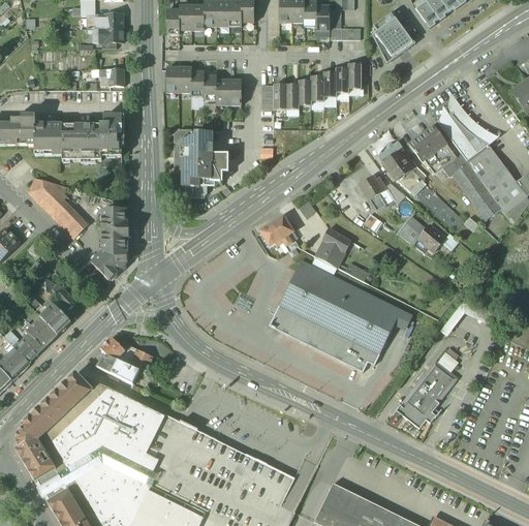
[(242,1),(242,22),(254,22),(254,0),(242,0),(242,1)]
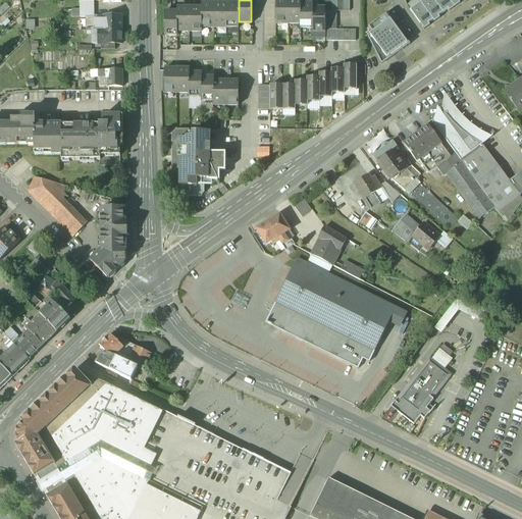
[(312,27),(313,6),(313,2),(301,2),(301,0),(275,0),(275,21),(300,22),(300,26),(312,27)]
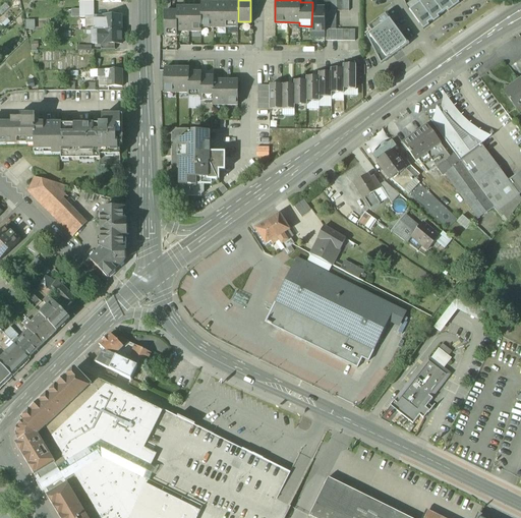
[(325,0),(325,6),(325,31),(325,39),(355,39),(355,27),(336,26),(336,8),(349,8),(349,0),(325,0)]
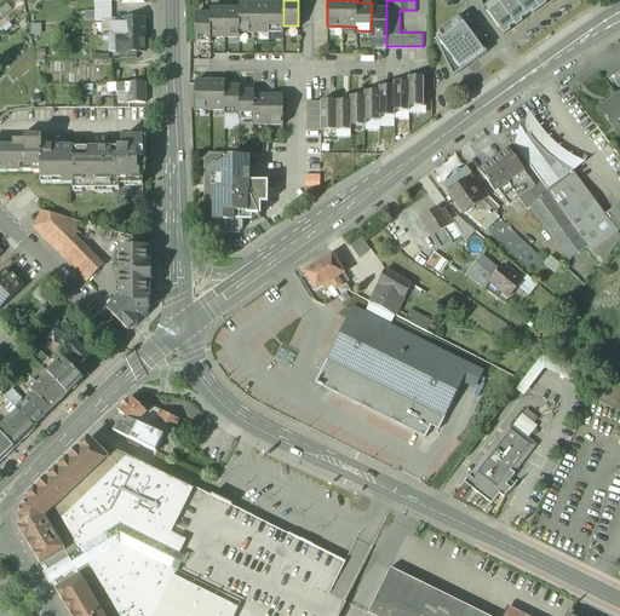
[(509,26),(514,22),(499,0),(487,9),(504,33),(511,28),(509,26)]
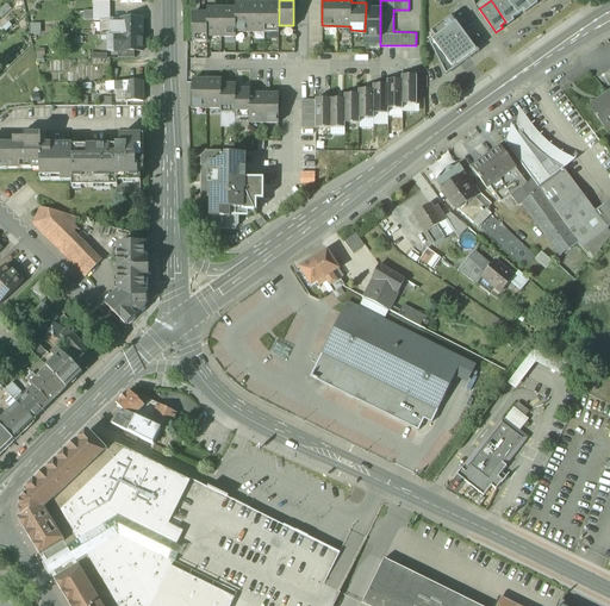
[(512,17),(518,13),(509,0),(491,0),(505,22),(508,24),(515,19),(512,17)]
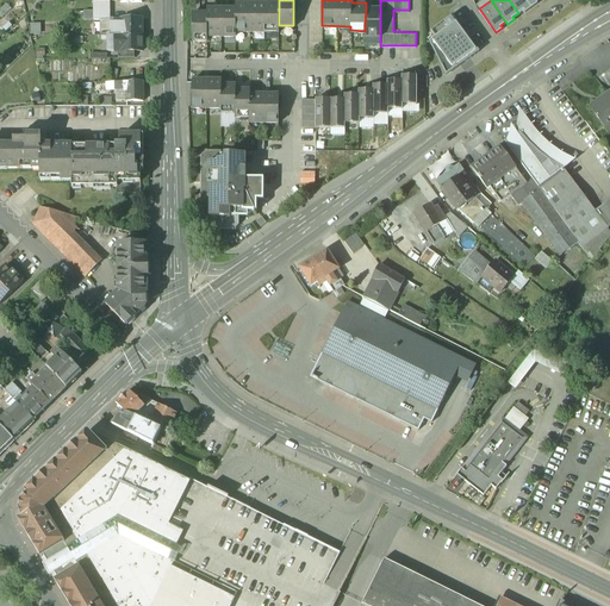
[(526,11),(531,6),(527,0),(509,0),(518,13),(524,8),(526,11)]
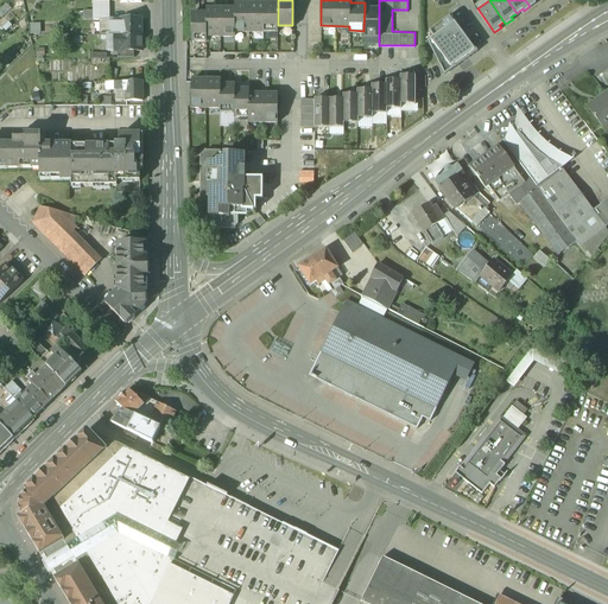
[(278,25),(278,1),(235,2),(235,6),(235,30),(278,30),(278,25)]
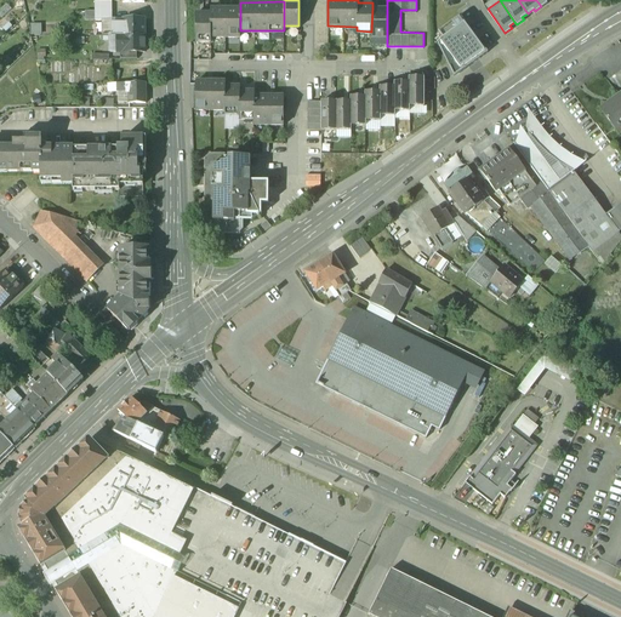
[(240,30),(240,6),(210,6),(210,11),(195,11),(195,40),(211,40),(211,35),(240,35),(240,30)]
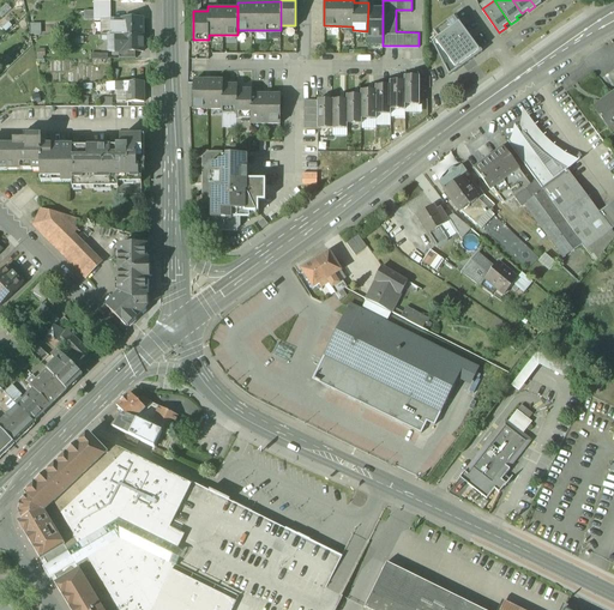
[(368,7),(367,31),(367,36),(383,36),(383,7),(368,7)]
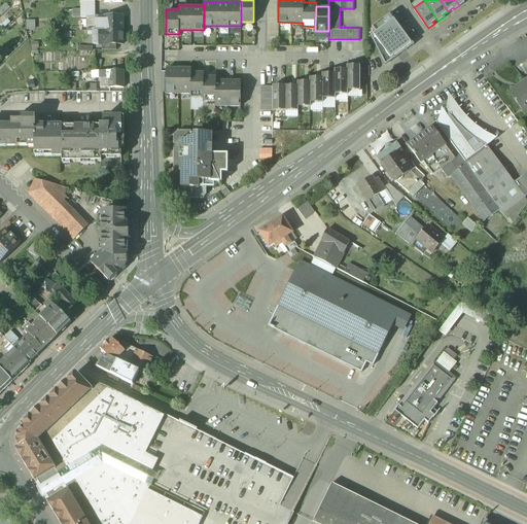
[(95,7),(80,7),(80,14),(80,15),(88,15),(95,14),(95,7)]
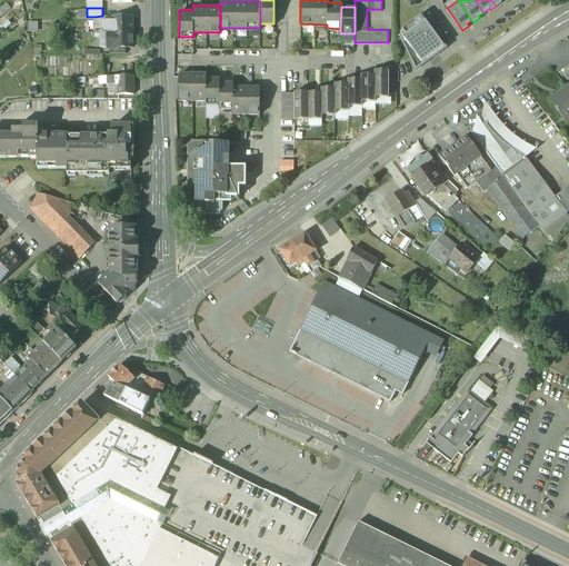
[(416,69),(446,46),(422,12),(397,30),(416,69)]
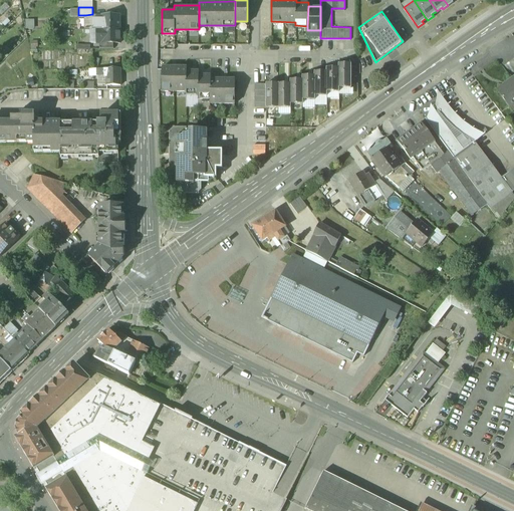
[(101,18),(92,18),(92,14),(85,15),(85,27),(97,27),(119,27),(119,13),(101,13),(101,18)]
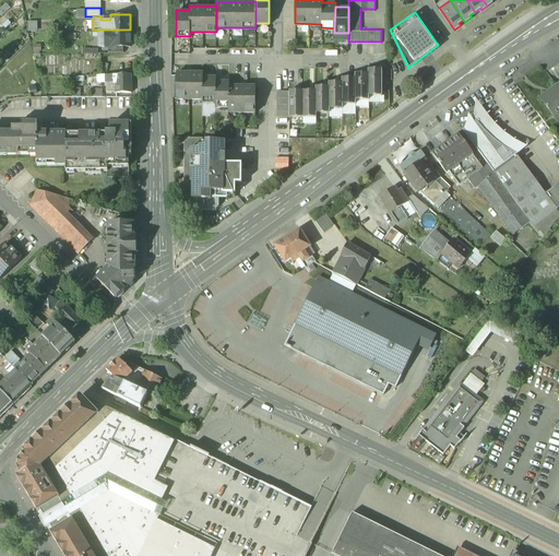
[(130,30),(106,30),(106,45),(108,45),(123,44),(131,44),(130,30)]
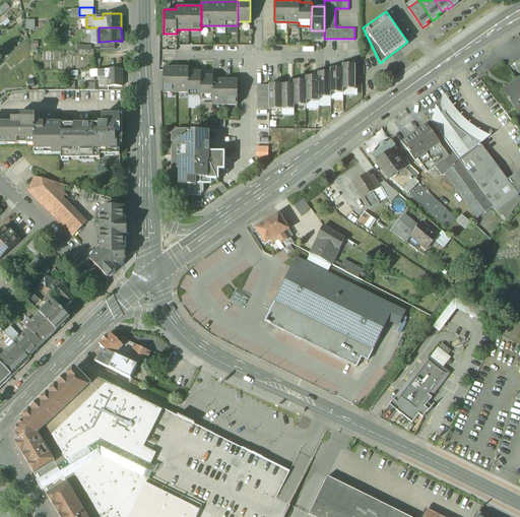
[(342,67),(342,87),(355,86),(355,75),(354,64),(354,63),(342,63),(342,67)]
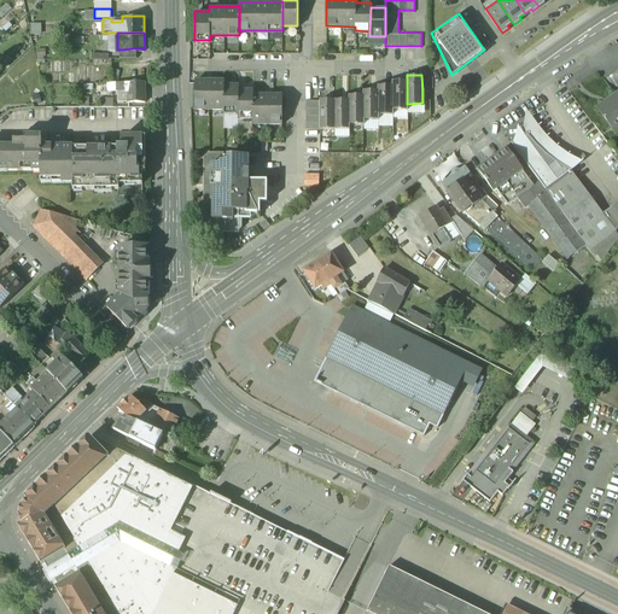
[(238,112),(238,88),(238,83),(225,83),(225,79),(194,79),(194,107),(223,107),(223,112),(238,112)]
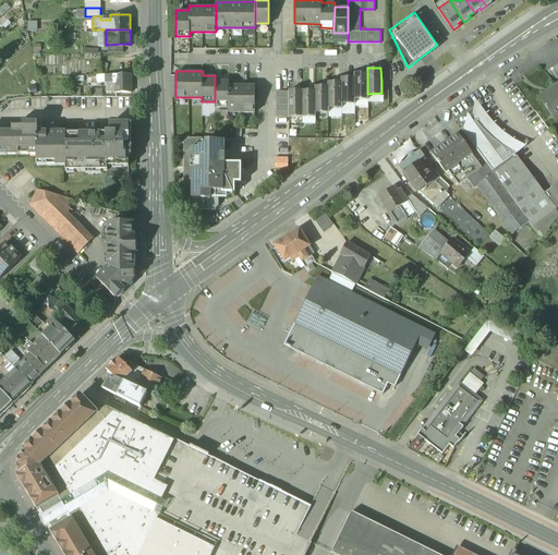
[(131,72),(105,73),(105,80),(113,80),(117,82),(116,91),(131,89),(131,72)]
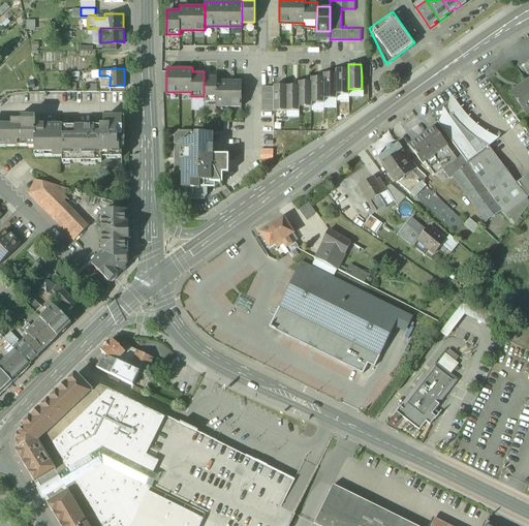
[(348,89),(348,68),(336,68),(336,72),(336,93),(348,92),(348,89)]
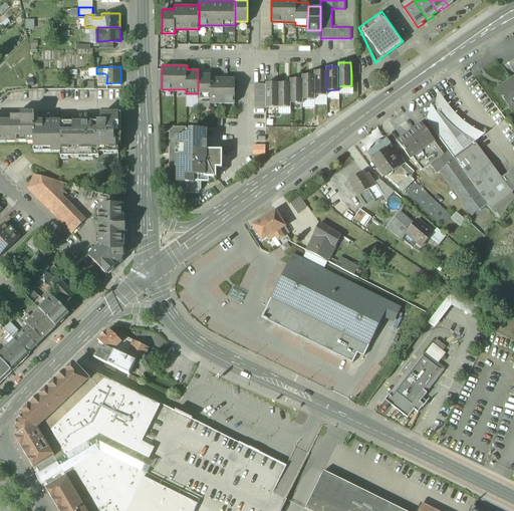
[(326,90),(326,70),(314,70),(314,74),(314,94),(326,93),(326,90)]
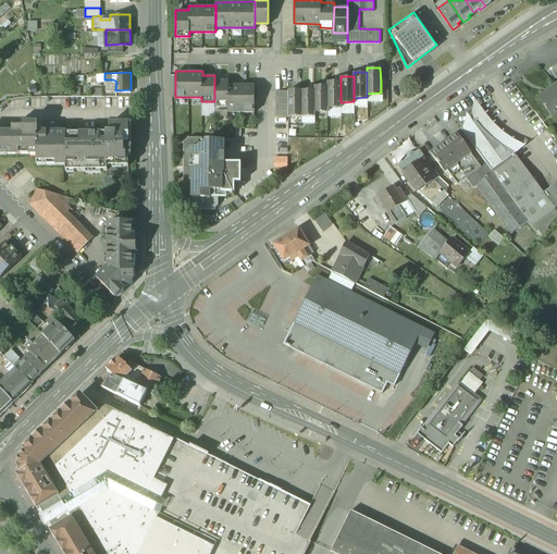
[(214,79),(214,101),(214,106),(227,106),(227,110),(255,110),(255,85),(229,84),(229,79),(214,79)]
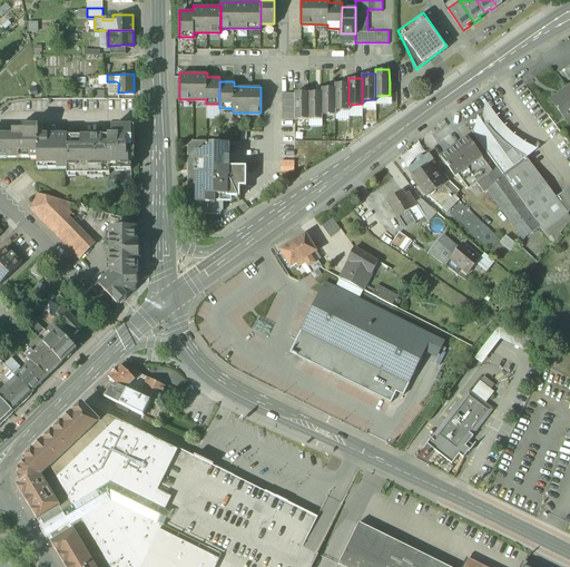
[(349,105),(349,82),(335,82),(335,87),(335,109),(349,108),(349,105)]
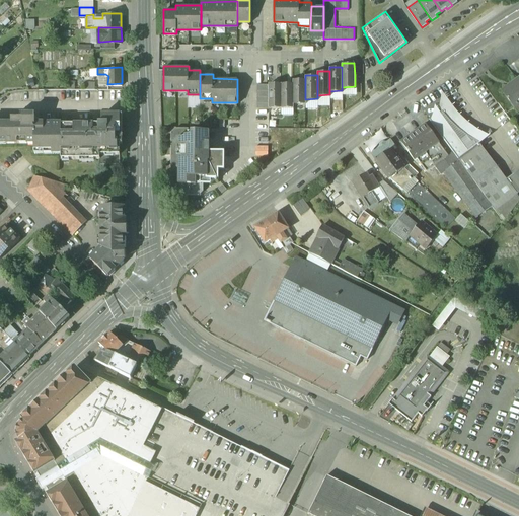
[(518,75),(502,88),(514,105),(518,101),(518,75)]
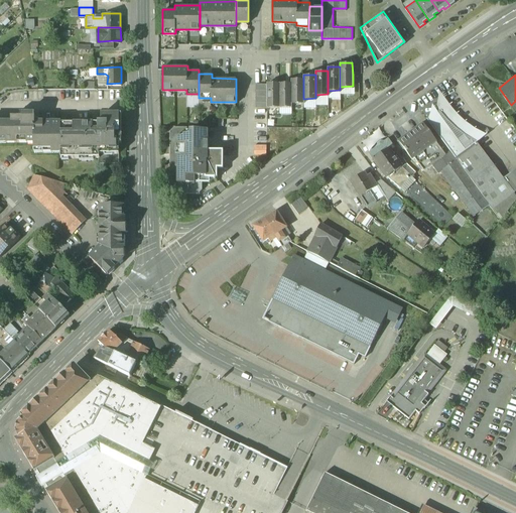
[(303,99),(303,79),(291,79),(291,82),(291,102),(303,102),(303,99)]
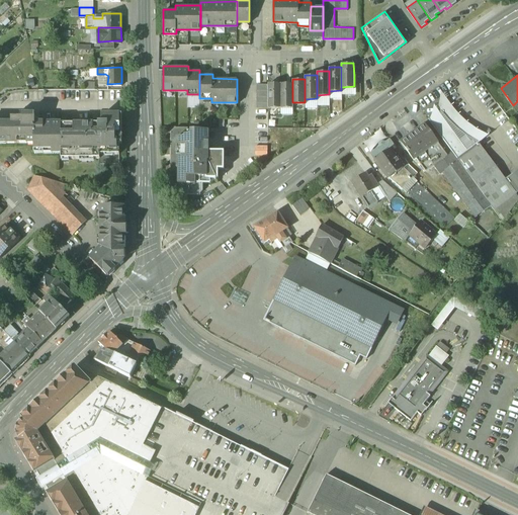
[(268,82),(256,82),(256,106),(268,106),(268,82)]
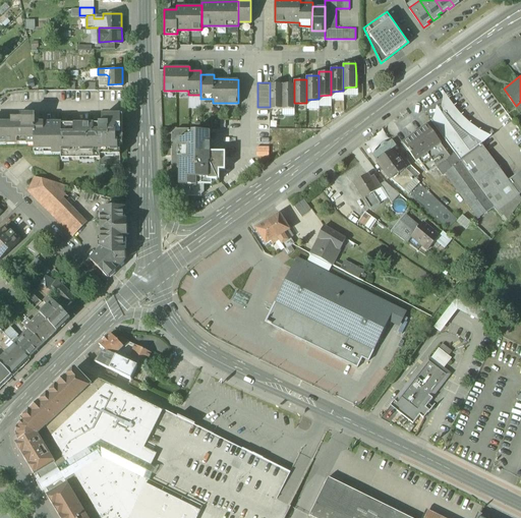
[(282,107),(282,82),(270,82),(270,107),(282,107)]
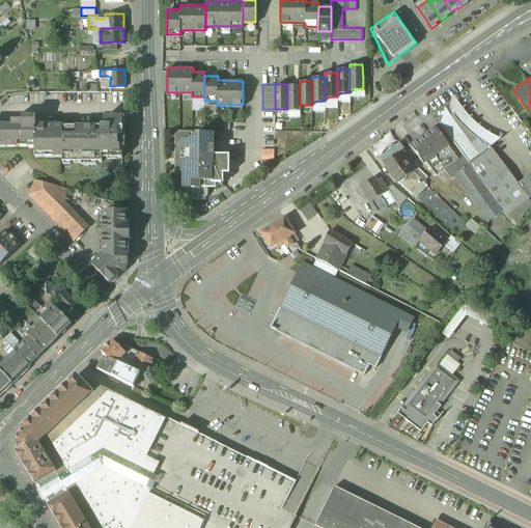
[(300,105),(300,84),(287,84),(287,109),(300,109),(300,105)]
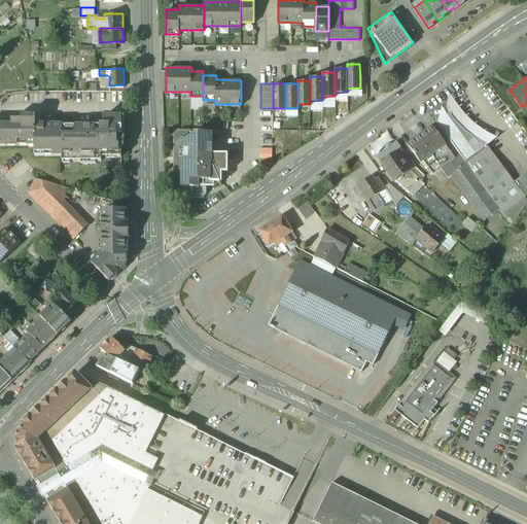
[(458,105),(436,120),(436,119),(435,119),(459,152),(465,160),(487,143),(458,105)]
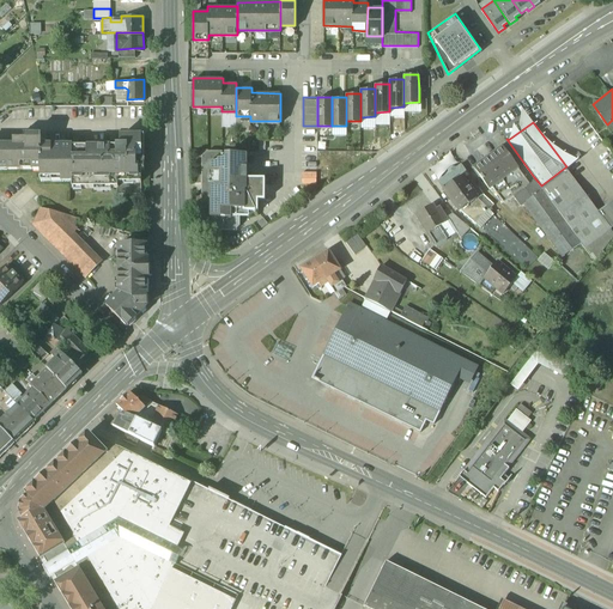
[(72,144),(42,144),(42,134),(35,134),(35,129),(26,129),(26,138),(13,138),(13,144),(0,142),(0,166),(41,166),(41,180),(72,178),(72,144)]
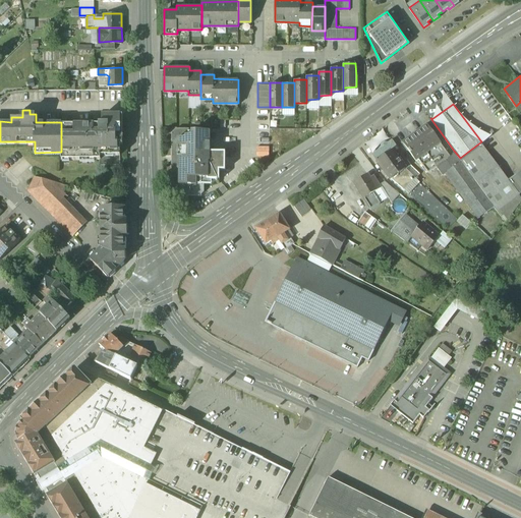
[(102,122),(61,122),(61,152),(61,158),(99,158),(99,163),(120,163),(120,144),(122,144),(122,111),(102,111),(102,122)]
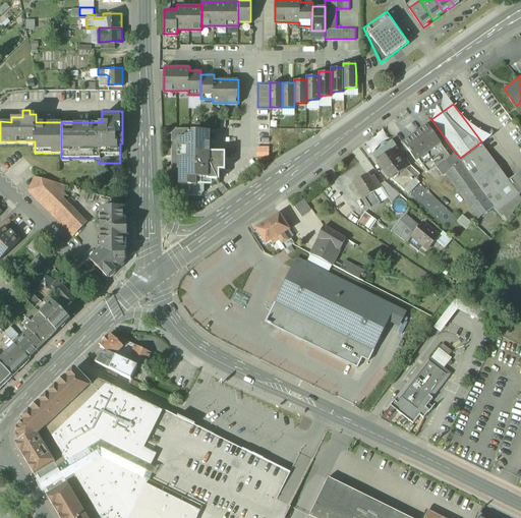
[(426,123),(402,140),(416,159),(418,158),(440,141),(426,123)]
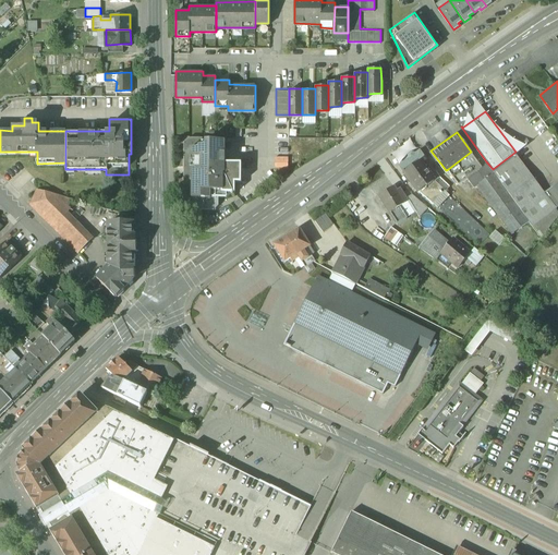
[(225,140),(205,140),(204,139),(190,139),(186,142),(186,203),(190,206),(213,206),(216,203),(216,189),(221,189),(221,191),(234,192),(235,181),(241,181),(241,161),(225,161),(225,140)]
